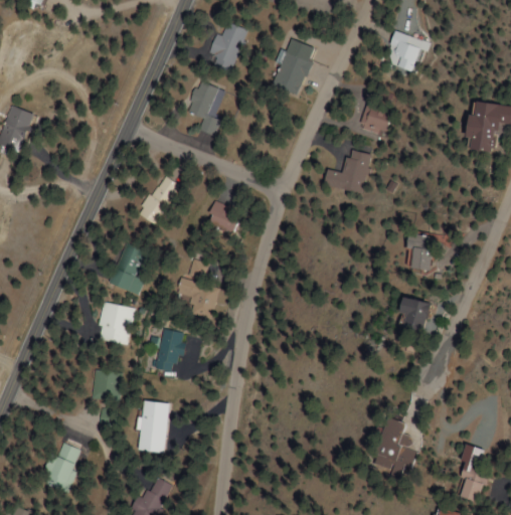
[(20,0),(36,8),(40,0),(20,0)]
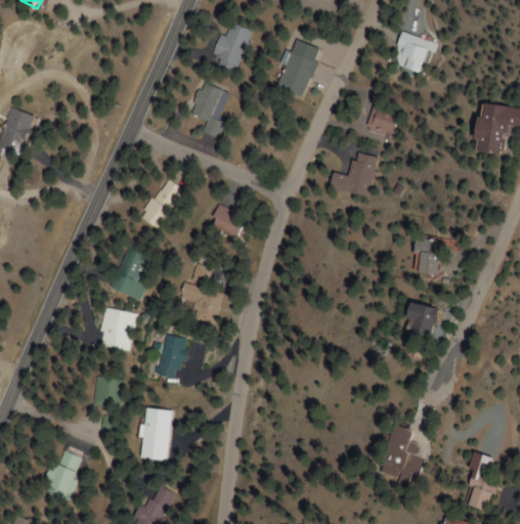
[(219,33),(211,58),(240,68),(252,28),(229,20),(225,35),(219,33)]
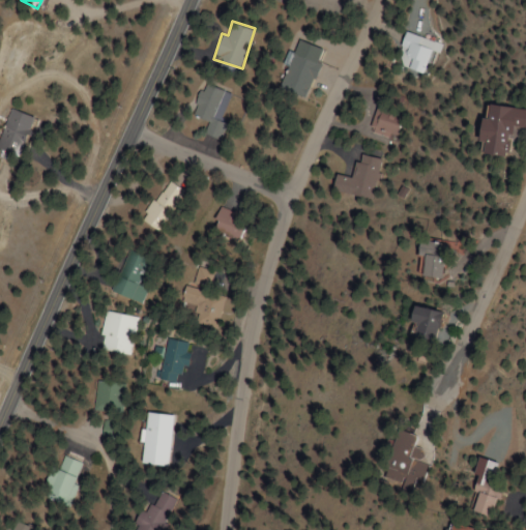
[(405,46),(412,49),(406,64),(428,74),(437,50),(425,45),(428,38),(412,31),(405,46)]
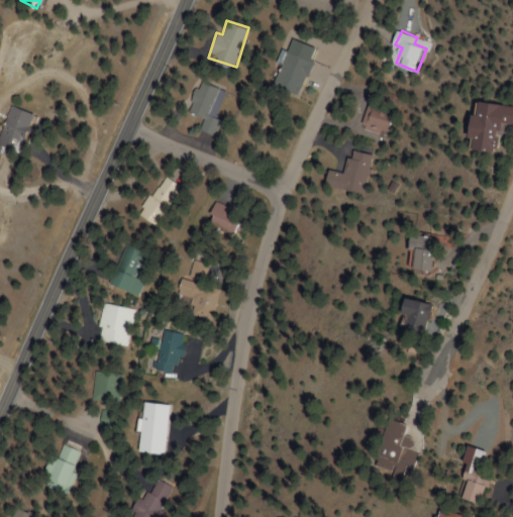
[(303,97),(314,61),(284,52),(272,87),(303,97)]
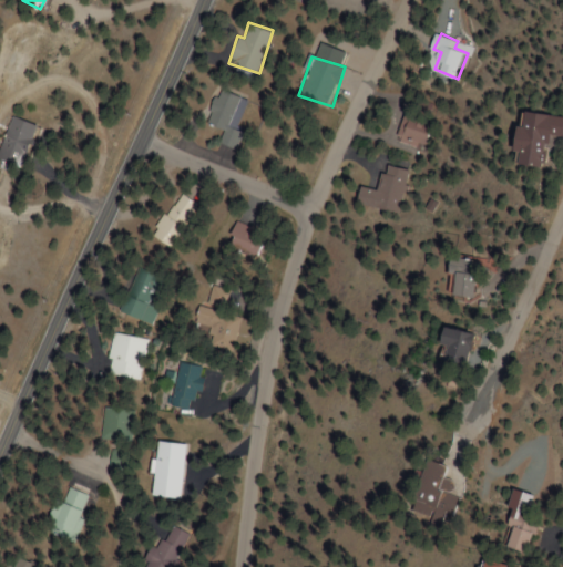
[(242,96),(217,89),(206,124),(225,131),(221,144),(237,150),(243,131),(232,127),(242,96)]
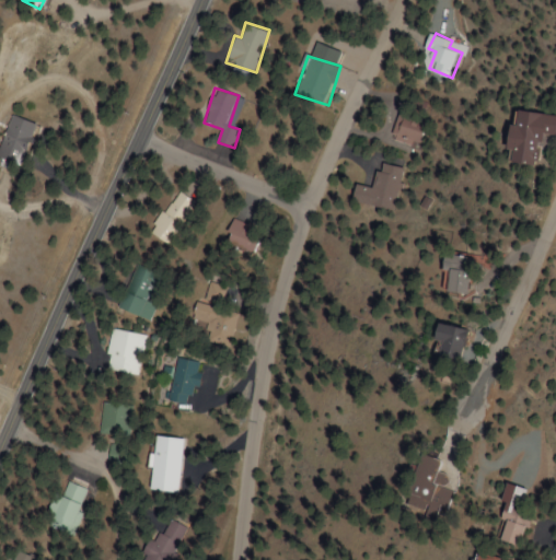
[(555,115),(514,111),(512,126),(506,125),(502,151),(508,151),(507,163),(536,166),(541,133),(555,135),(555,115)]
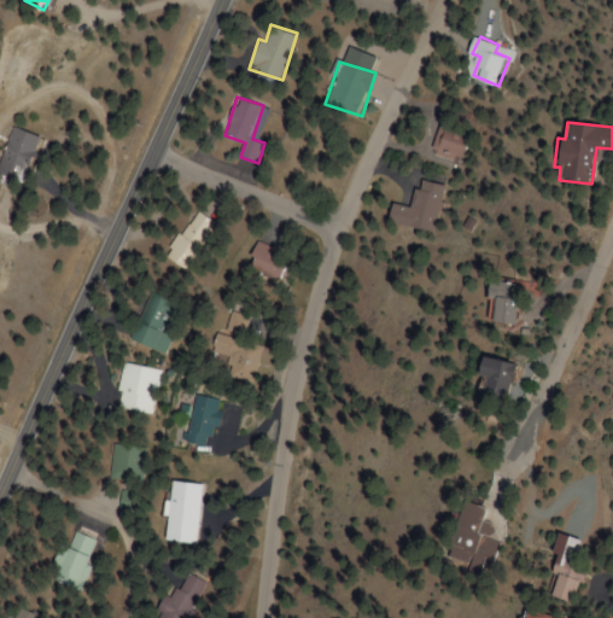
[(39,136),(13,127),(0,161),(0,175),(21,184),(39,136)]
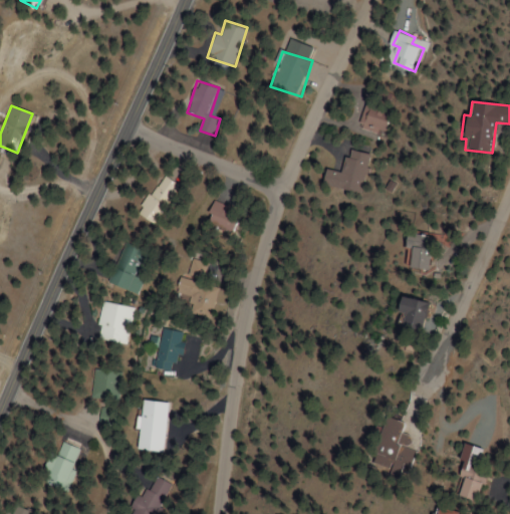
[(396,113),(370,105),(363,127),(389,136),(396,113)]
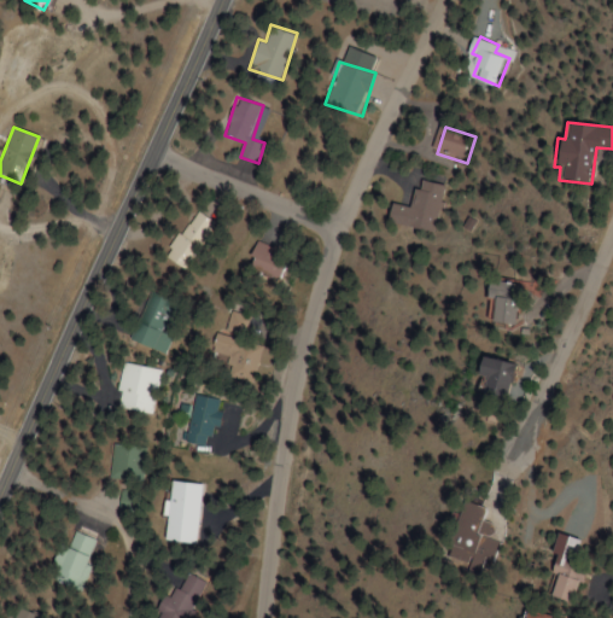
[(441,232),(450,186),(422,180),(416,208),(393,203),(390,222),(441,232)]
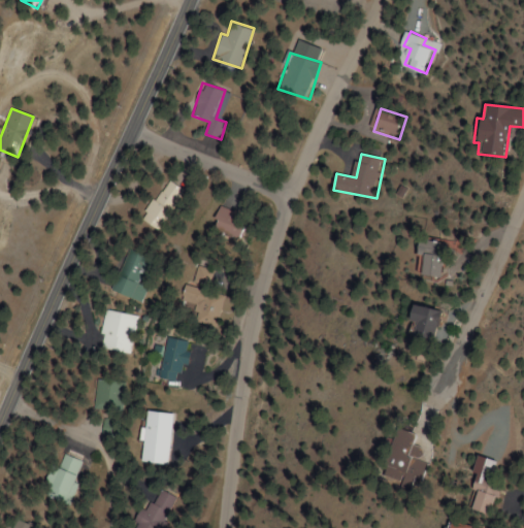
[(140,218),(158,231),(187,193),(169,179),(140,218)]
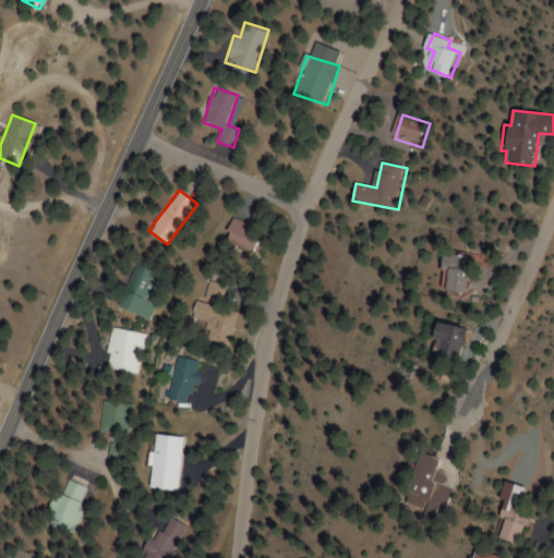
[(250,256),(263,233),(237,217),(223,240),(250,256)]
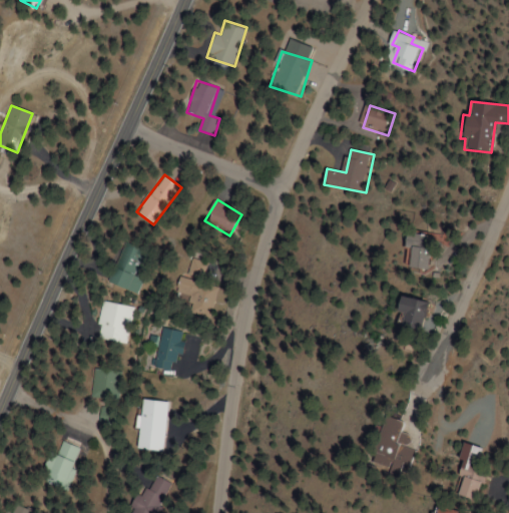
[(434,236),(407,233),(406,247),(411,248),(409,268),(431,270),(434,236)]
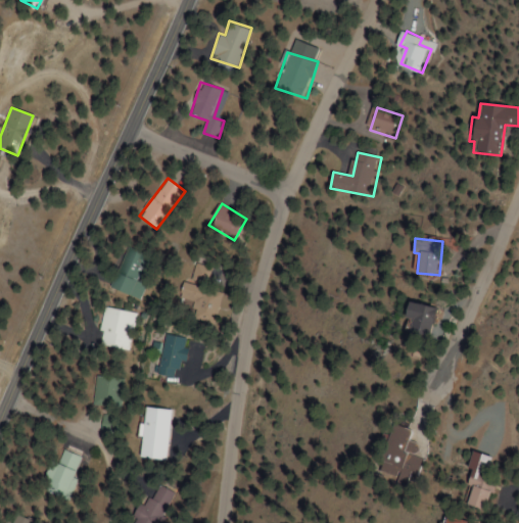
[(112,290),(142,299),(155,257),(125,248),(112,290)]
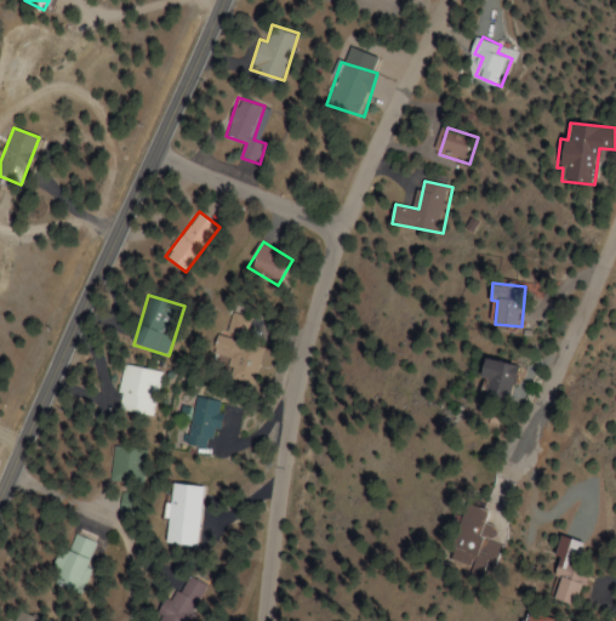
[(229,332),(251,336),(255,314),(233,311),(229,332)]
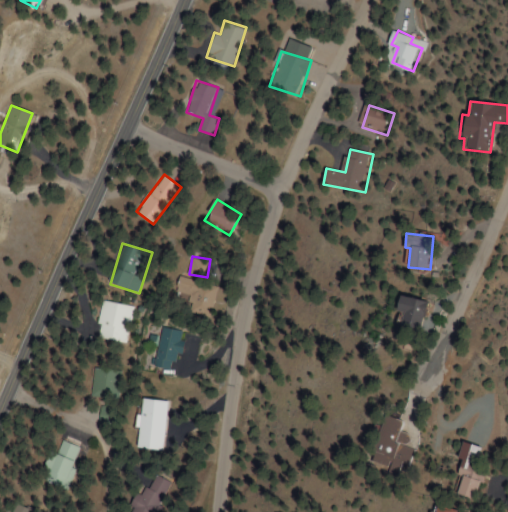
[(220,284),(179,278),(177,296),(188,298),(186,312),(215,316),(220,284)]
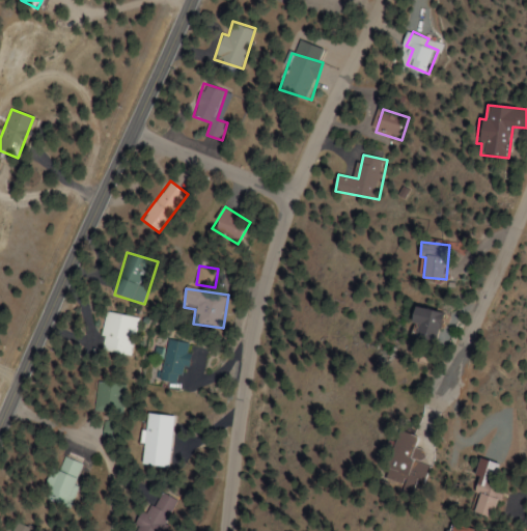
[(408,322),(417,324),(415,338),(438,342),(443,312),(411,307),(408,322)]
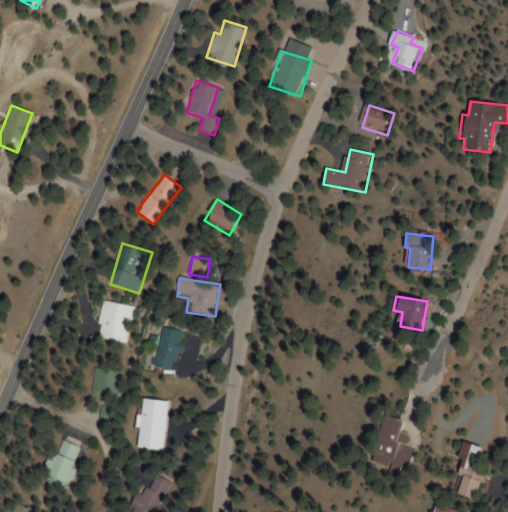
[(96,338),(128,343),(134,306),(102,301),(96,338)]
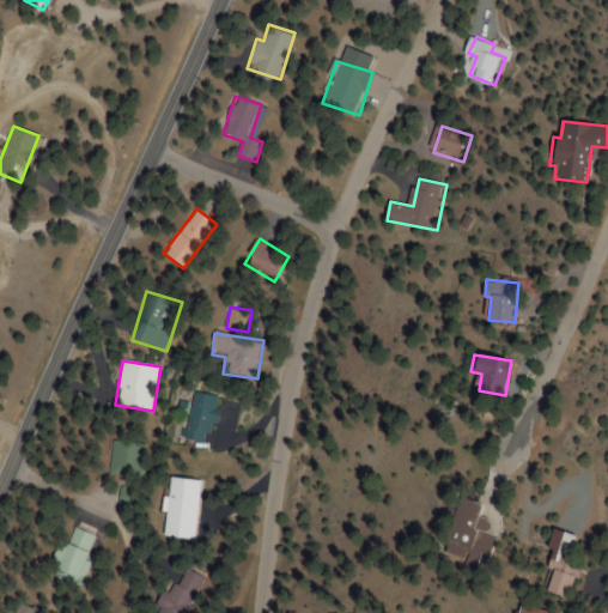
[(212,444),(224,398),(198,392),(186,438),(212,444)]
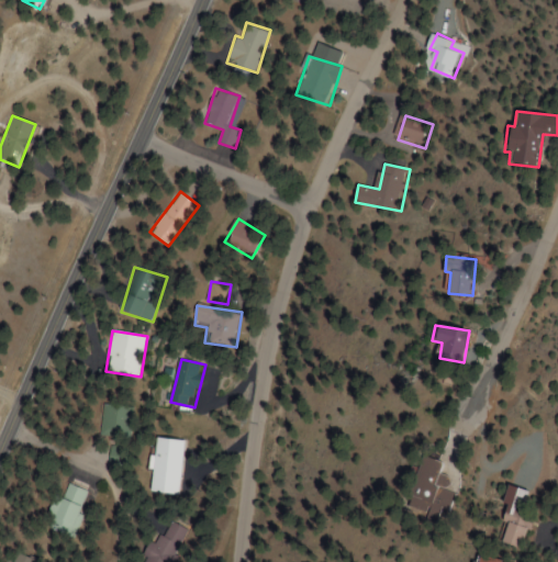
[(186,439),(152,436),(147,492),(181,494),(186,439)]
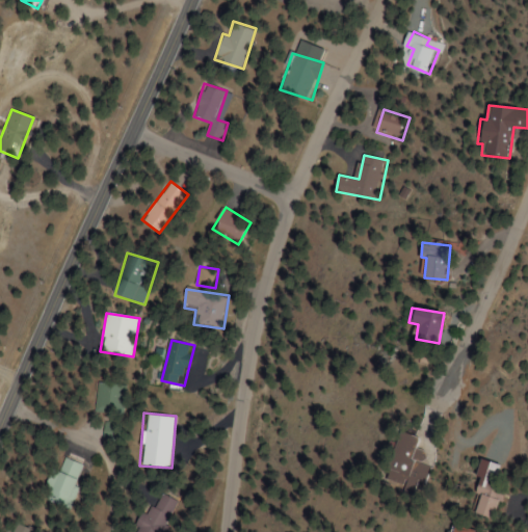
[(422,437),(403,430),(385,478),(426,494),(437,467),(427,463),(431,452),(419,447),(422,437)]
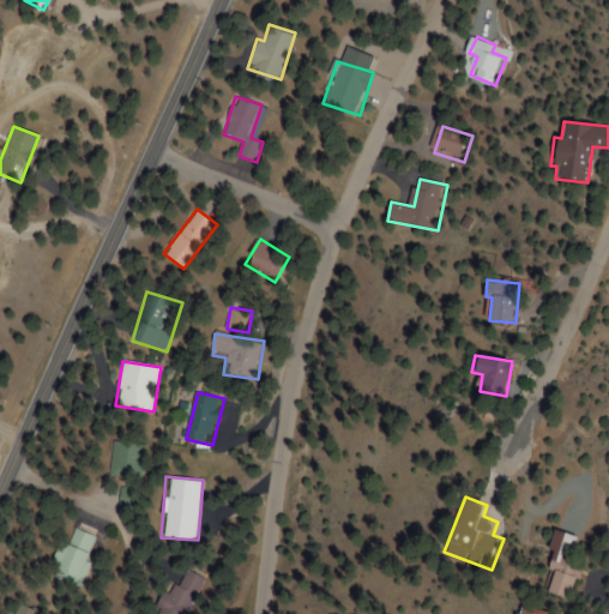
[(43,573),(74,585),(94,535),(72,528),(66,545),(55,541),(43,573)]
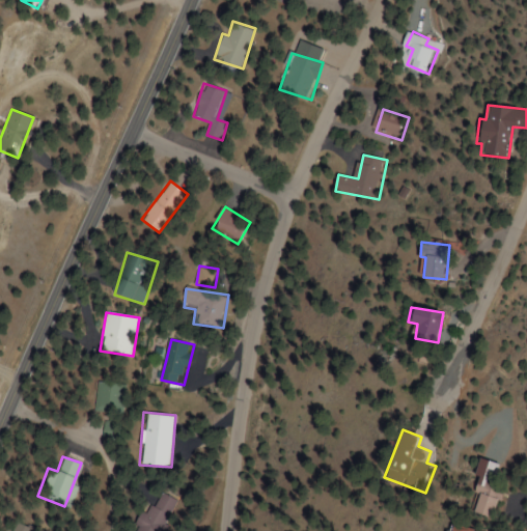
[(478,516),(499,514),(498,484),(476,485),(478,516)]
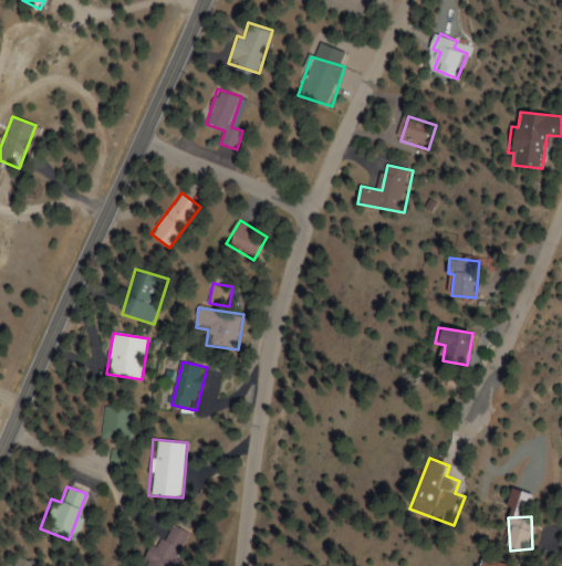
[(185,565),(185,528),(169,528),(169,536),(159,536),(159,545),(145,545),(145,565),(185,565)]
